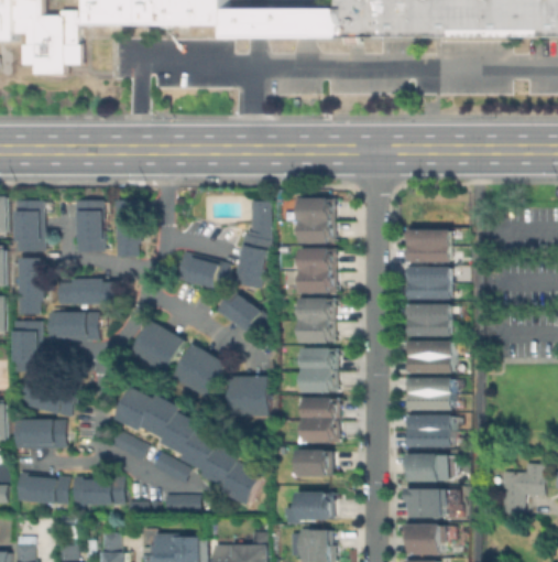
[(0,0),(557,0),(557,38),(225,39),(225,25),(91,25),(91,0),(14,0),(14,42),(0,42),(0,0)]
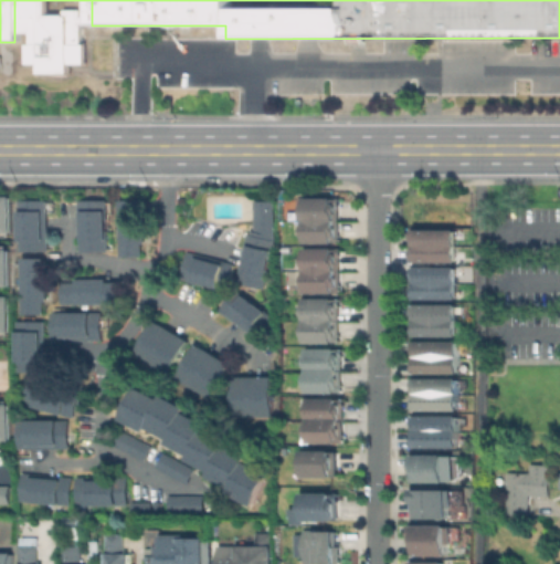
[(92,0),(92,25),(88,25),(88,23),(77,23),(77,45),(81,45),(81,64),(64,64),(64,74),(34,74),(34,64),(23,64),(23,45),(27,45),(27,33),(16,33),(16,42),(14,42),(14,0),(92,0)]
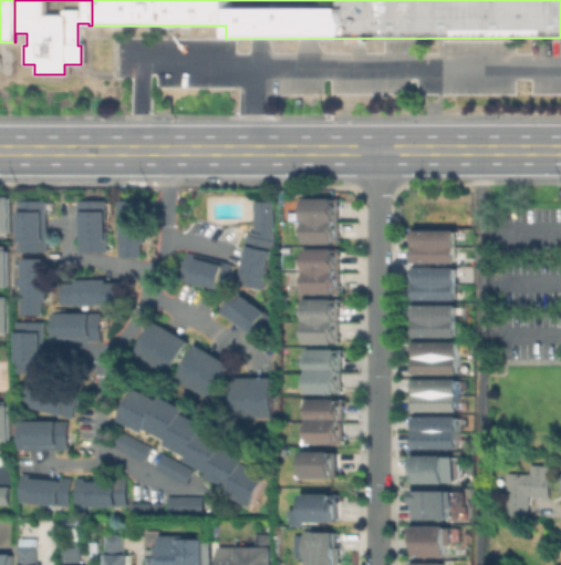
[(184,39),(222,40),(222,27),(185,26),(184,39)]
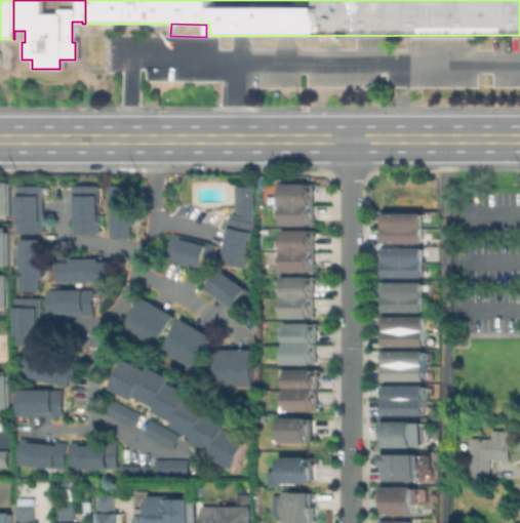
[(310,185),(309,225),(272,225),(272,191),(279,191),(279,185),(310,185)]
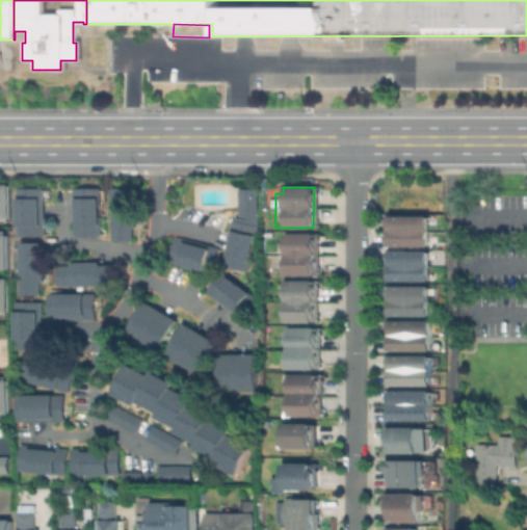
[(44,189),(44,237),(17,237),(17,189),(44,189)]
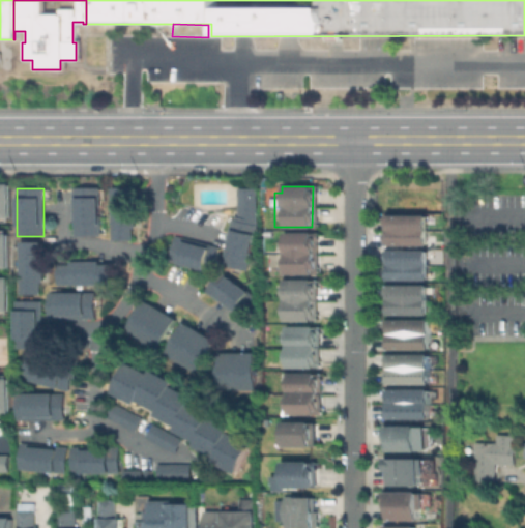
[(98,188),(98,236),(73,236),(73,188),(98,188)]
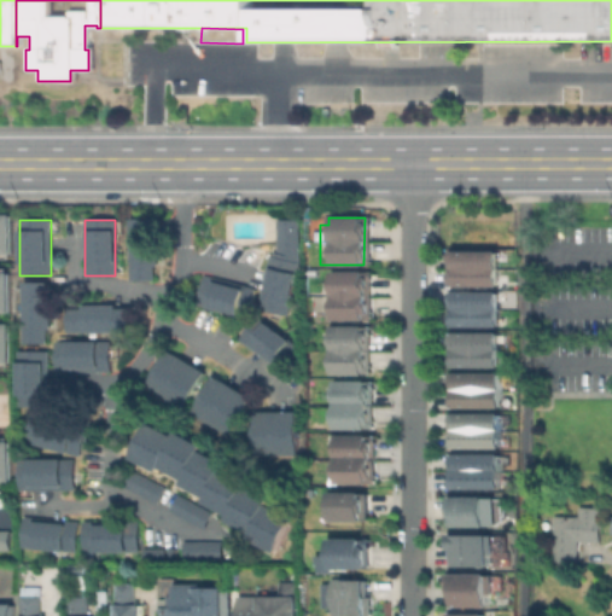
[(156,233),(156,268),(152,268),(152,282),(129,282),(128,220),(152,220),(152,233),(156,233)]
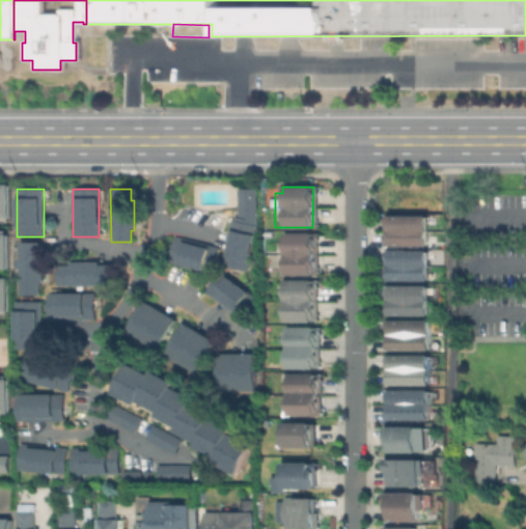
[(254,190),(254,214),(236,214),(236,190),(254,190)]
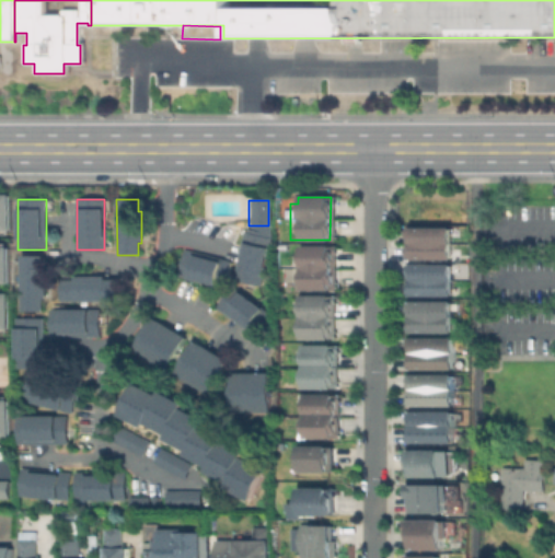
[(451,230),(451,259),(403,259),(403,229),(451,230)]
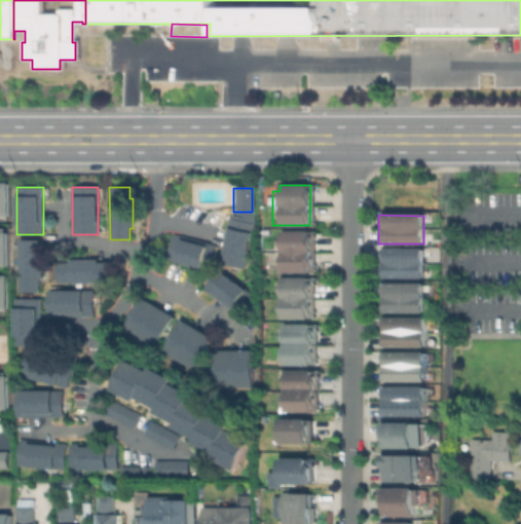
[(253,224),(242,269),(216,263),(227,218),(253,224)]
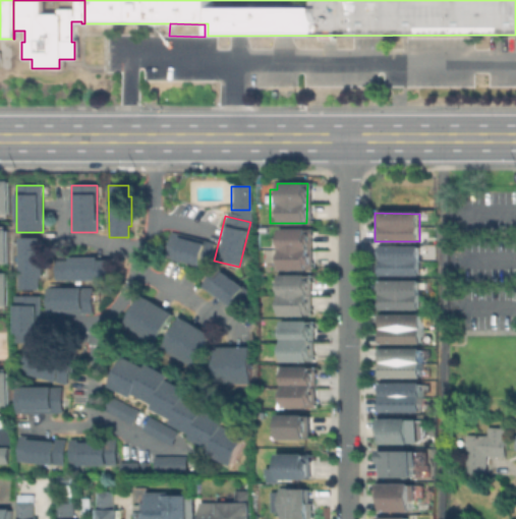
[(305,232),(305,273),(277,273),(277,264),(271,264),(271,238),(278,238),(278,231),(305,232)]
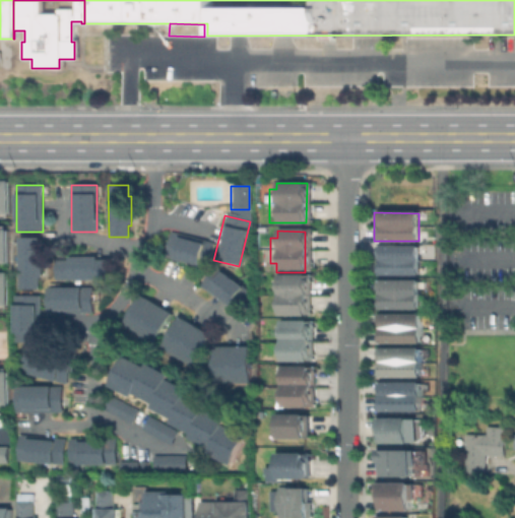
[(213,243),(207,269),(163,258),(169,232),(213,243)]
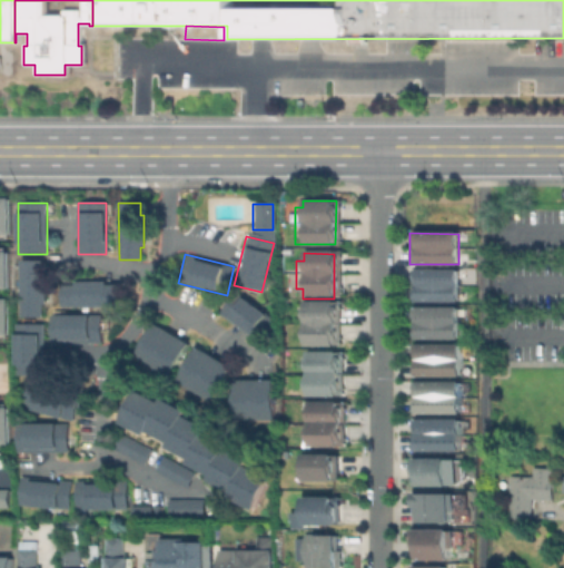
[(45,305),(45,317),(22,317),(22,261),(45,261),(45,273),(48,273),(48,304),(45,305)]
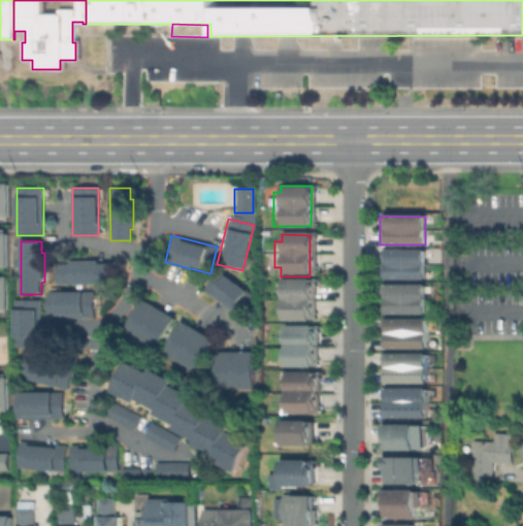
[(424,254),(424,280),(380,280),(380,254),(424,254)]
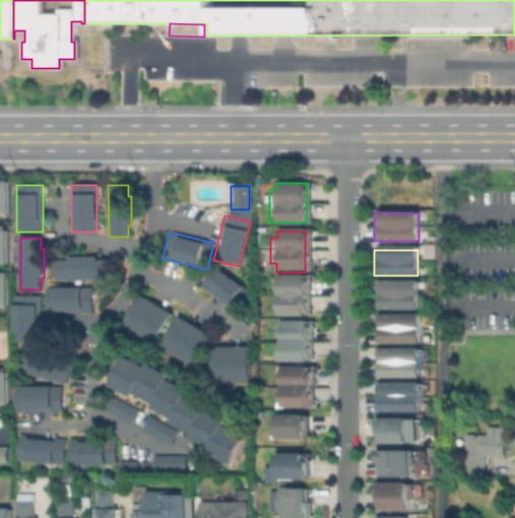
[(98,257),(98,260),(110,260),(110,279),(58,280),(58,261),(70,260),(70,258),(98,257)]
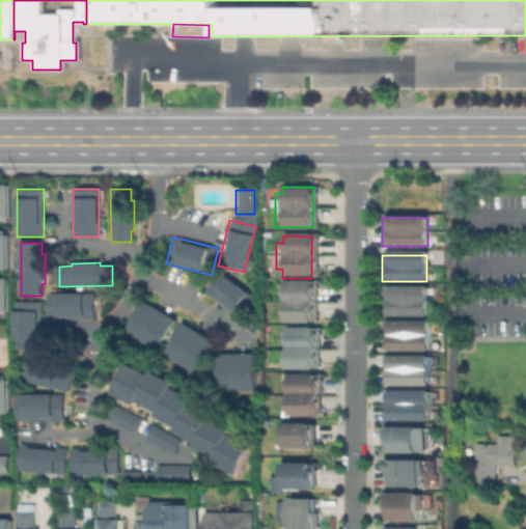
[(254,299),(239,321),(201,293),(218,271),(254,299)]
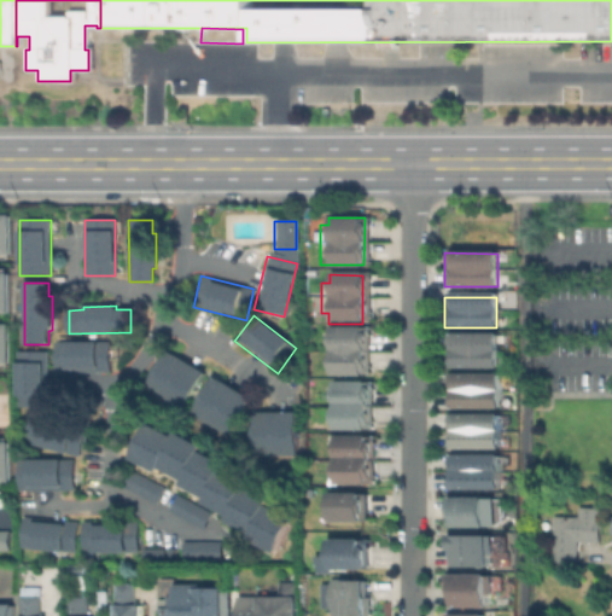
[(363,331),(363,379),(330,379),(330,368),(322,368),(322,338),(330,338),(331,331),(363,331)]
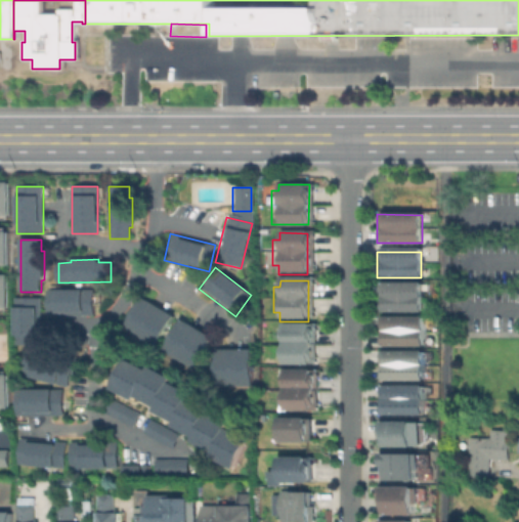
[(419,287),(419,313),(378,312),(378,287),(419,287)]
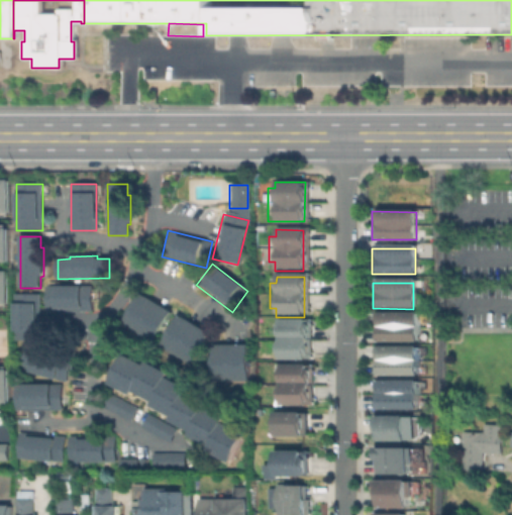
[(94,286),(94,312),(48,312),(48,287),(94,286)]
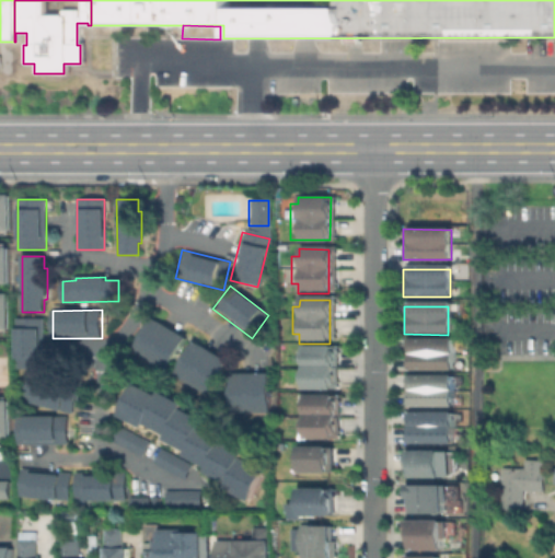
[(46,320),(45,370),(18,370),(19,318),(46,320)]
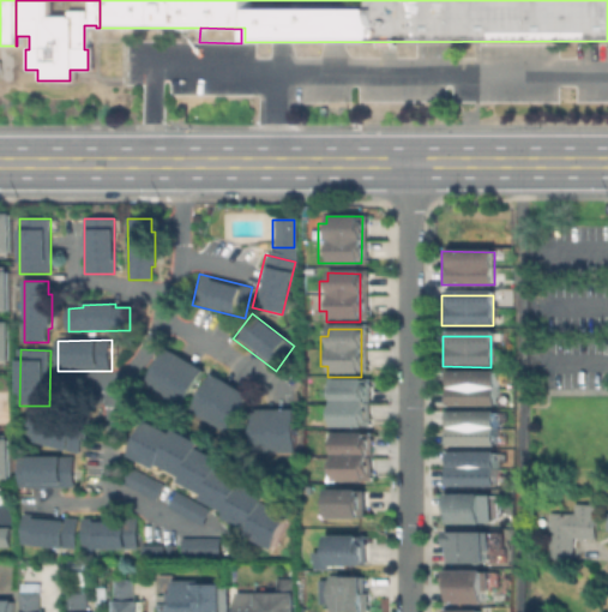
[(203,372),(180,408),(143,387),(164,349),(203,372)]
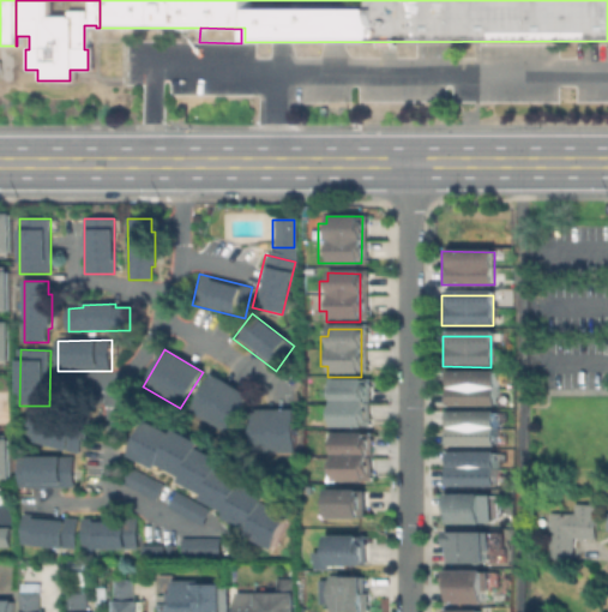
[(248,397),(226,433),(188,411),(210,375),(248,397)]
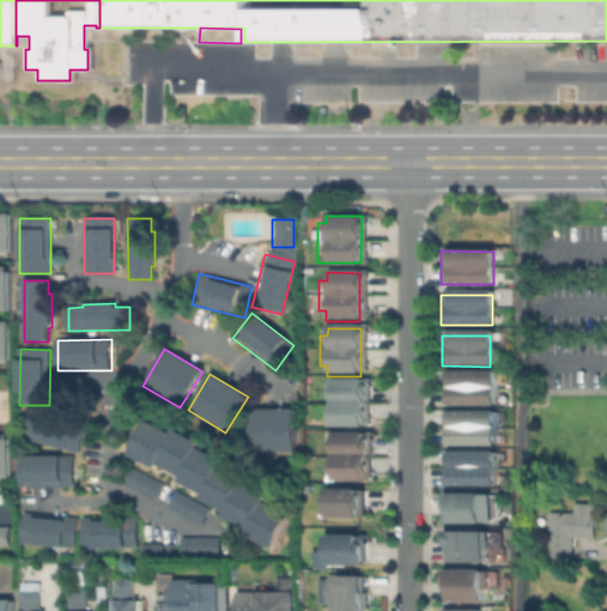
[(492,374),(491,410),(442,410),(442,374),(492,374)]
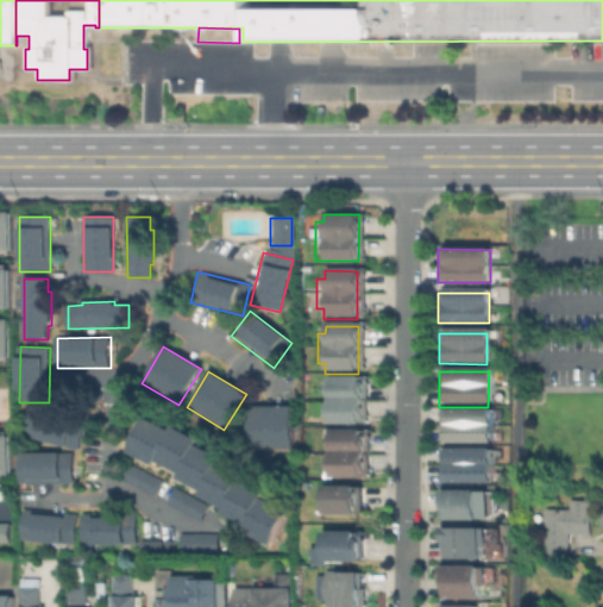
[(360,385),(360,432),(327,432),(327,421),(320,421),(320,392),(328,392),(328,385),(360,385)]
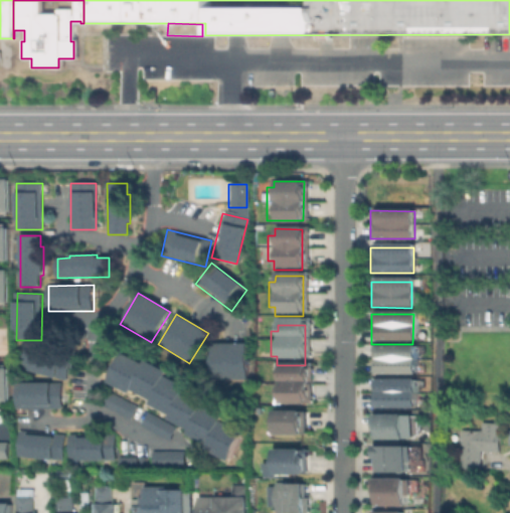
[(43,351),(54,354),(54,351),(72,356),(66,381),(22,368),(29,343),(44,348),(43,351)]
